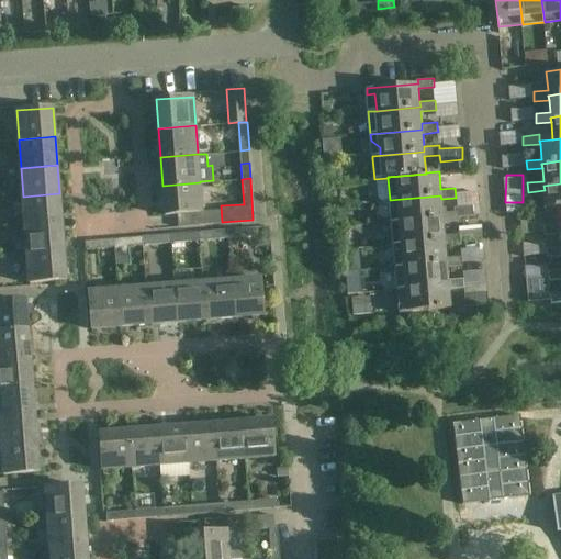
[(202,211),(200,182),(163,186),(165,214),(202,211)]
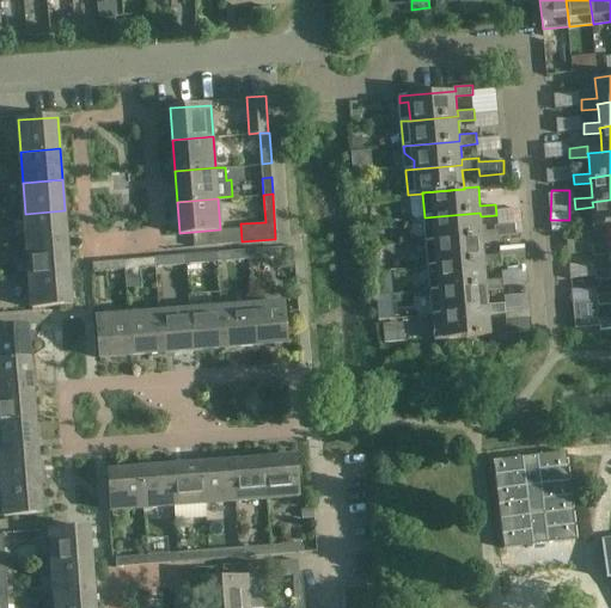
[(610,200),(592,202),(593,207),(594,221),(576,222),(578,233),(594,232),(594,227),(609,226),(609,225),(610,225),(610,200)]
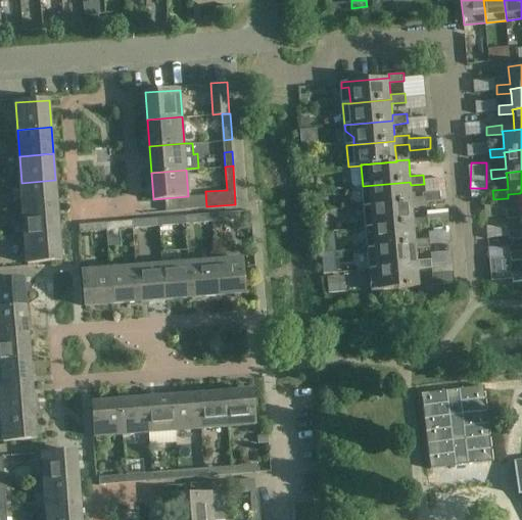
[(57,206),(55,180),(21,183),(24,208),(57,206)]
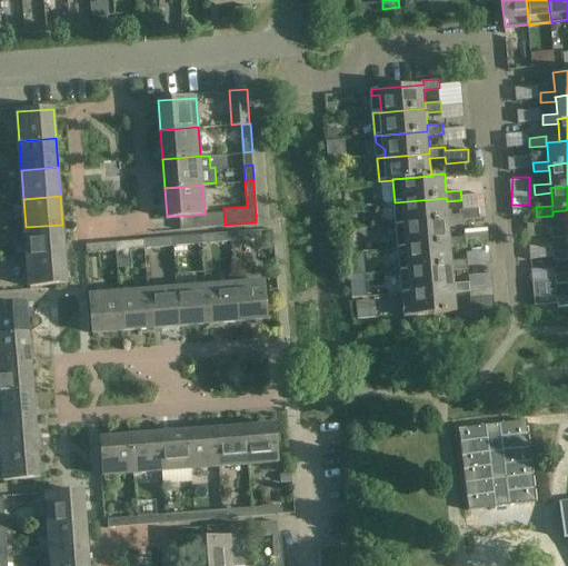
[(448,225),(462,222),(464,222),(464,219),(486,217),(485,205),(461,206),(462,214),(448,215),(447,201),(446,198),(395,202),(397,225),(448,220),(448,225)]
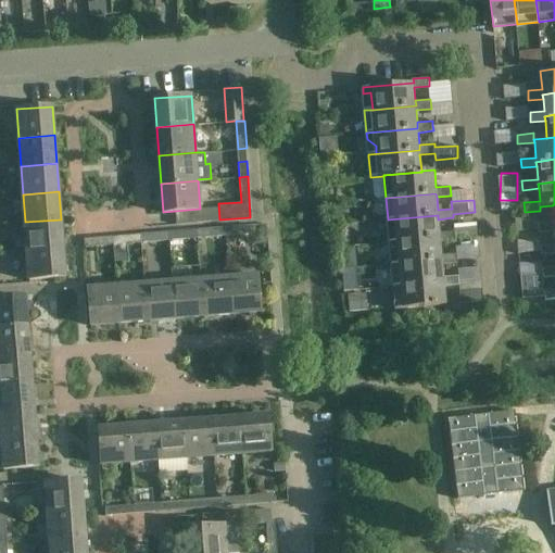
[(554,226),(554,204),(553,204),(553,205),(554,223),(539,224),(540,234),(554,233),(554,226)]
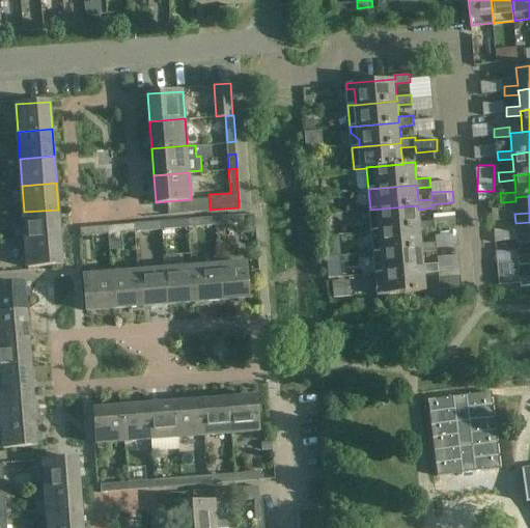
[(418,205),(370,210),(372,230),(420,226),(420,230),(435,229),(435,225),(434,221),(419,222),(418,210),(418,205)]
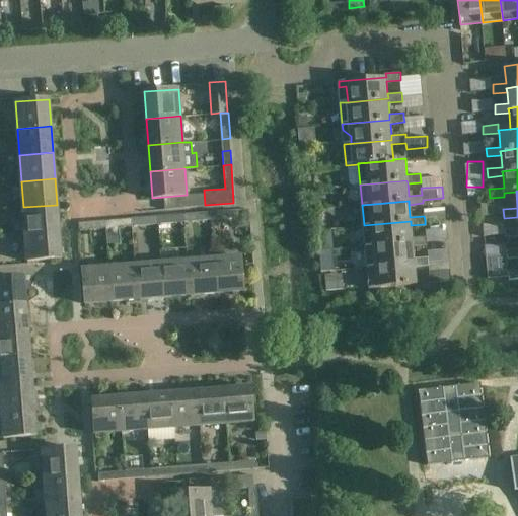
[(59,231),(57,205),(23,207),(25,233),(59,231)]
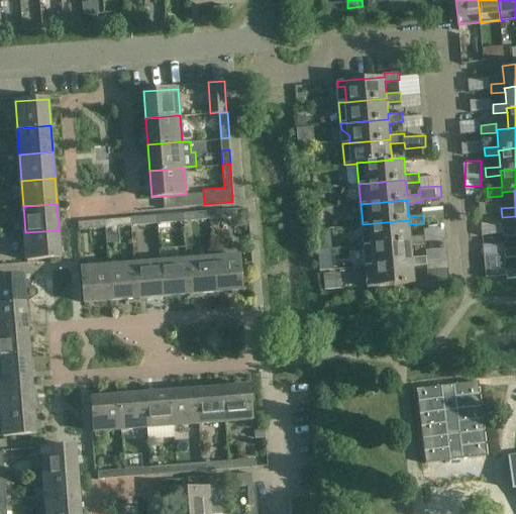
[(209,210),(210,218),(211,218),(236,216),(235,208),(209,210)]
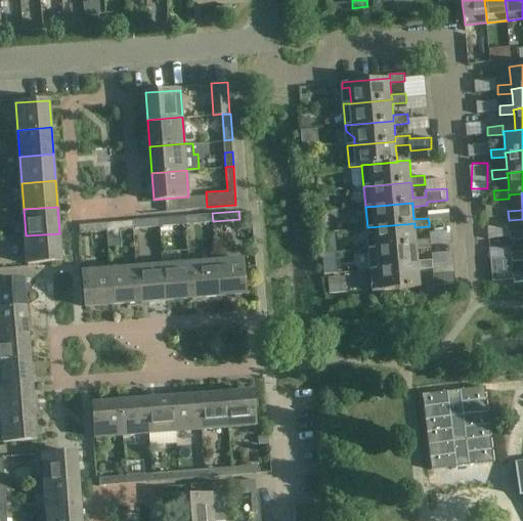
[(212,213),(185,215),(186,223),(213,221),(212,213)]
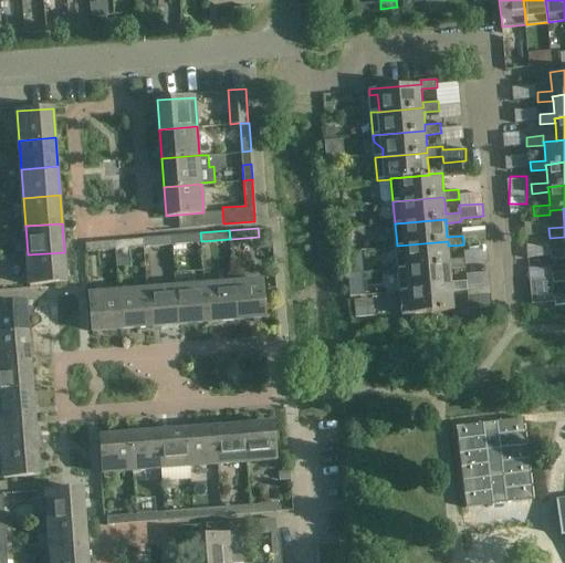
[(552,260),(564,259),(564,230),(564,237),(564,250),(551,251),(552,260)]
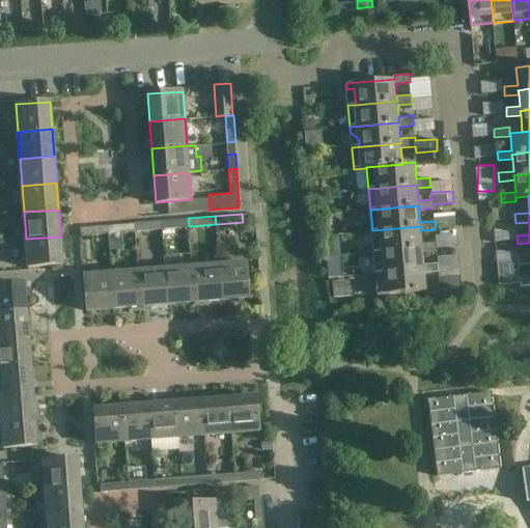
[(188,218),(161,220),(162,228),(189,226),(188,218)]
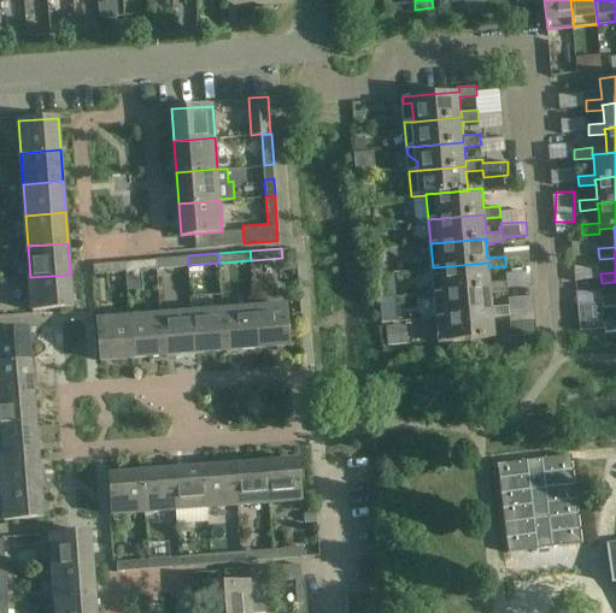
[(187,255),(156,258),(157,267),(188,265),(187,255)]
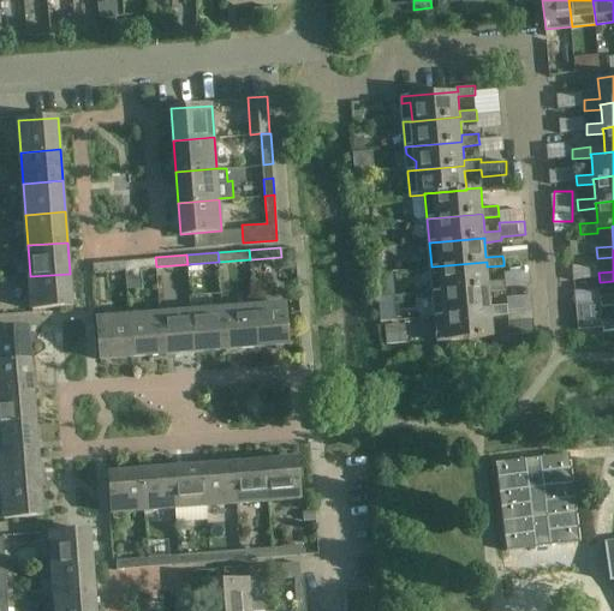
[(155,257),(124,259),(125,269),(126,269),(127,287),(142,287),(141,268),(156,267),(155,257)]
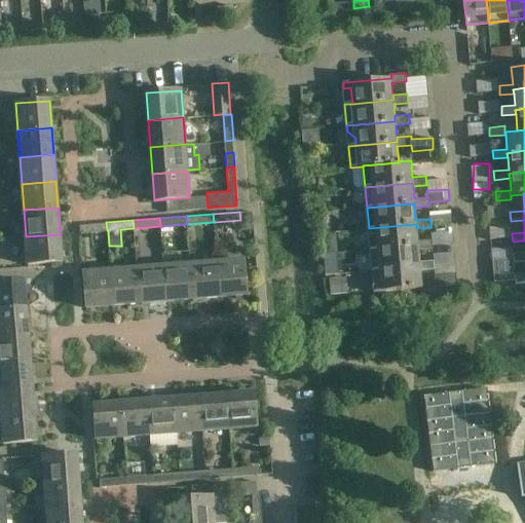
[(81,232),(107,230),(106,222),(80,224),(81,232)]
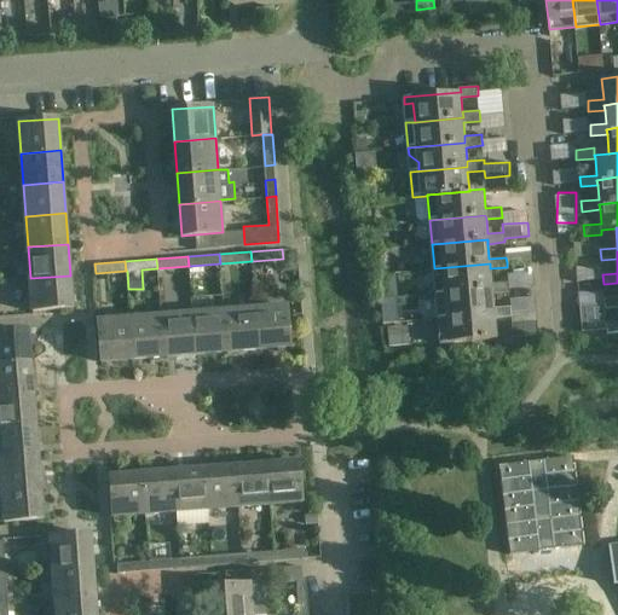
[(434,268),(435,294),(491,289),(492,294),(509,293),(508,280),(491,282),(490,268),(490,264),(434,268)]
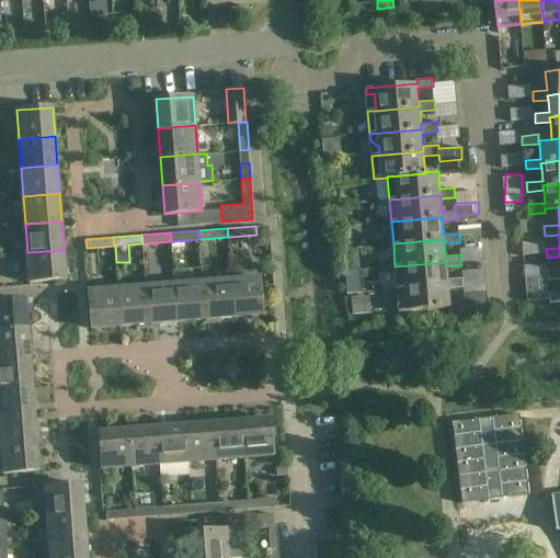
[(66,280),(64,250),(27,252),(30,282),(66,280)]
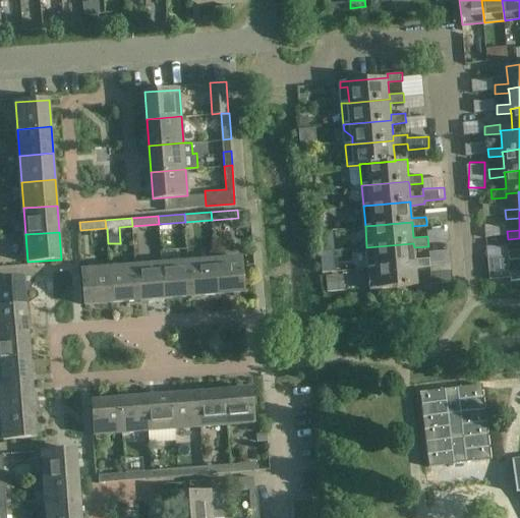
[(415,264),(415,268),(429,267),(429,257),(415,259),(414,247),(413,243),(366,247),(368,268),(415,264)]
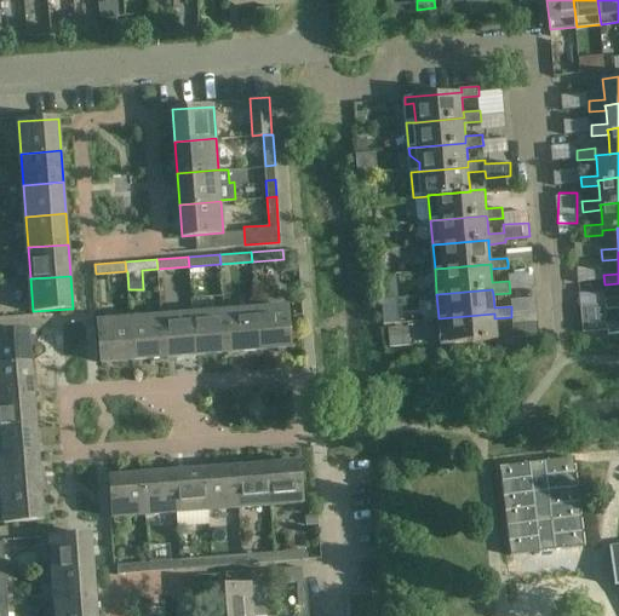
[(606,309),(618,306),(618,297),(606,299),(606,309)]
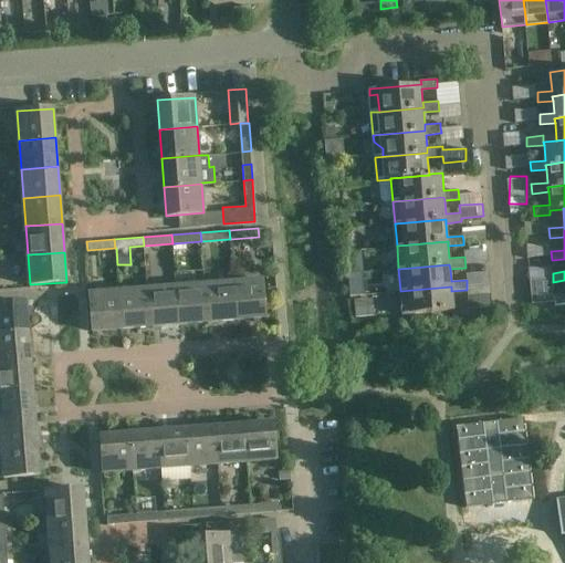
[(262,280),(233,282),(236,320),(265,318),(262,280)]
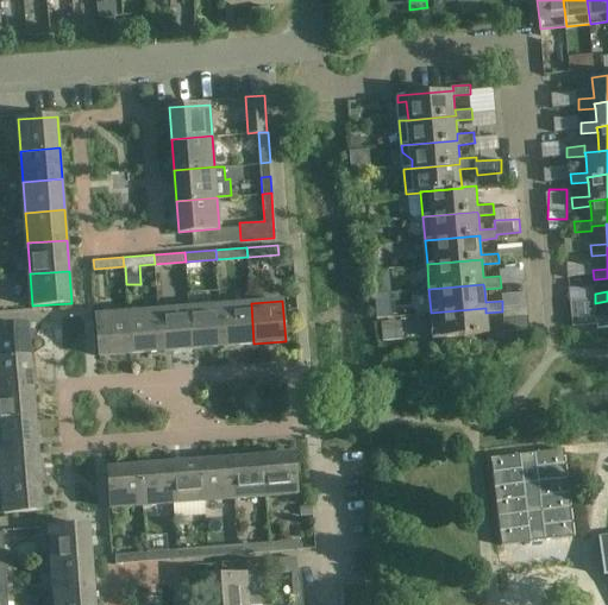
[(251,303),(220,306),(223,346),(254,344),(251,303)]
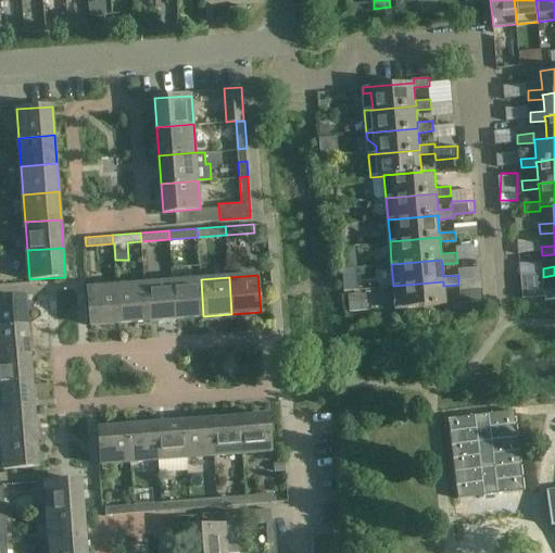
[(176,318),(203,316),(201,279),(173,281),(176,318)]
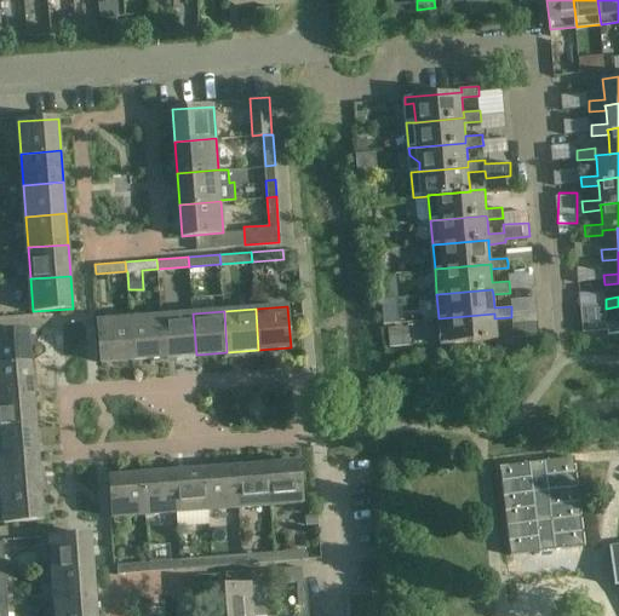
[(193,314),(161,316),(165,357),(196,355),(193,314)]
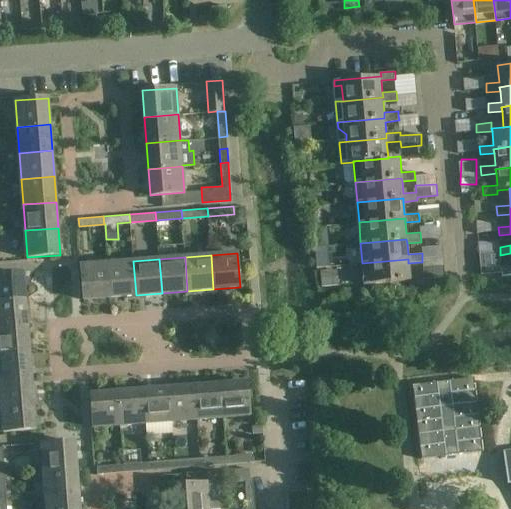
[(371,278),(363,279),(364,285),(410,281),(410,284),(424,283),(424,279),(443,277),(444,277),(443,266),(422,267),(423,274),(409,275),(408,263),(408,259),(370,262),(371,278)]
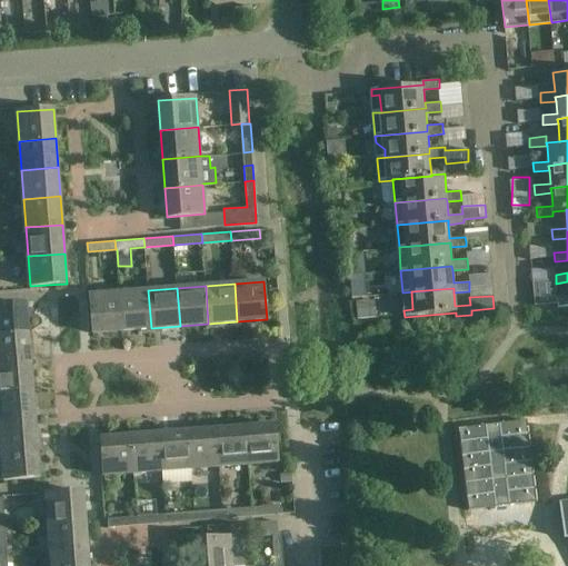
[(151,328),(148,290),(119,293),(122,330),(151,328)]
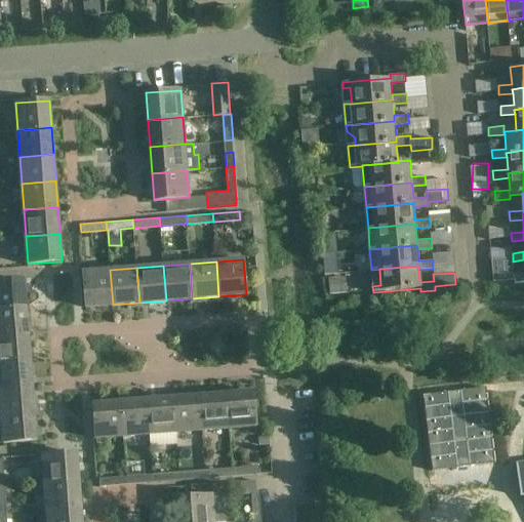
[(113,305),(110,270),(83,273),(85,307),(113,305)]
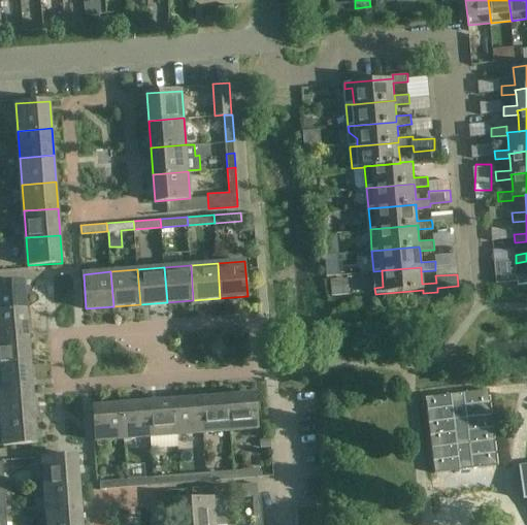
[(526,273),(517,274),(518,285),(526,283),(526,273)]
